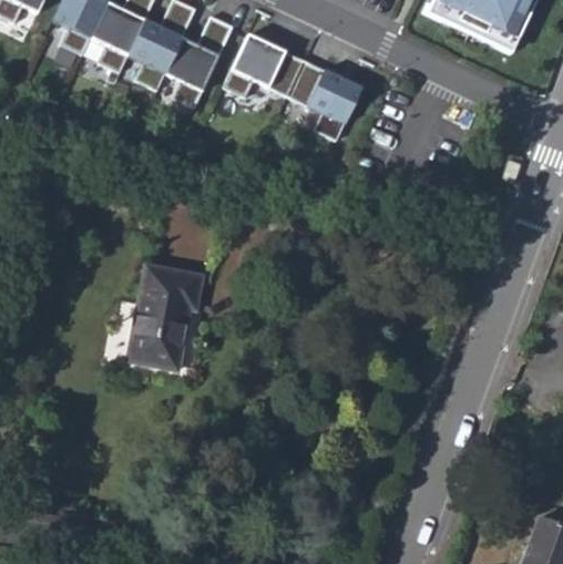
[(0,0),(0,13),(16,21),(23,4),(39,12),(44,0),(0,0)]
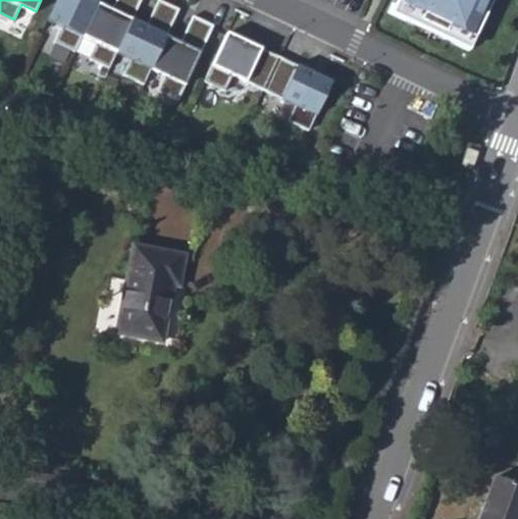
[(56,40),(76,49),(85,34),(100,1),(100,0),(58,0),(50,17),(63,24),(56,40)]
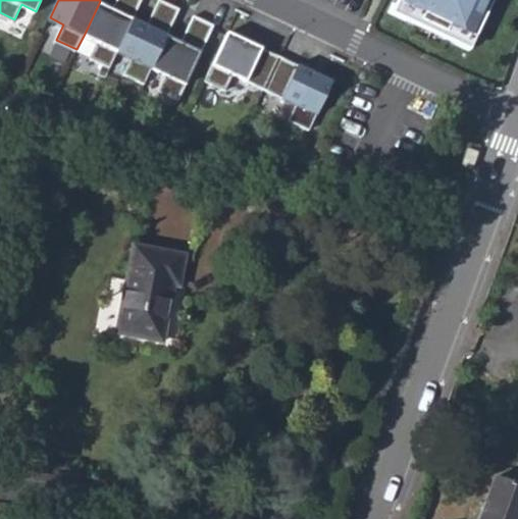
[(100,1),(85,34),(98,41),(91,56),(111,65),(118,50),(135,17),(143,0),(116,0),(113,7),(100,1)]
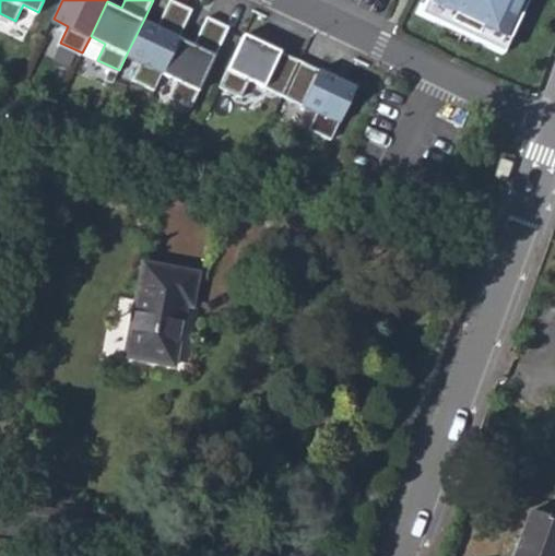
[(144,19),(127,54),(142,61),(134,78),(156,87),(164,71),(180,36),(195,8),(178,0),(170,0),(158,25),(144,19)]
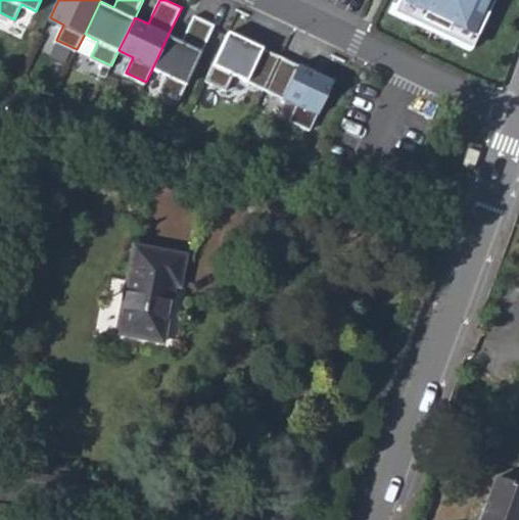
[(408,0),(402,13),(480,46),(503,0),(408,0)]
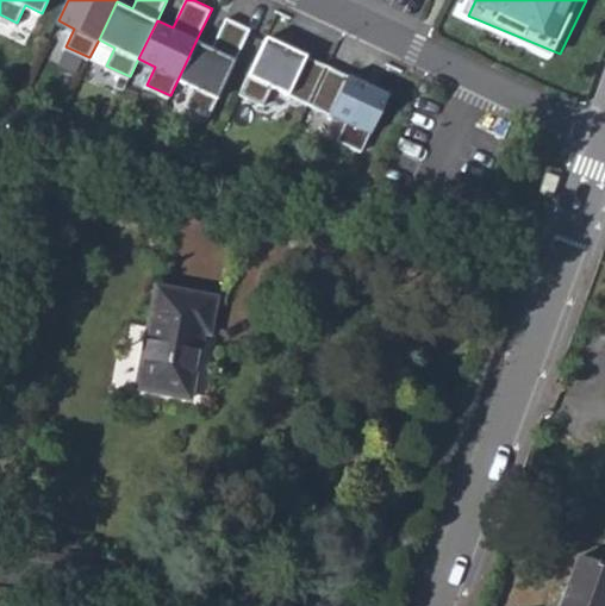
[(213,47),(197,39),(179,77),(195,86),(186,104),(211,114),(251,27),(228,16),(213,47)]
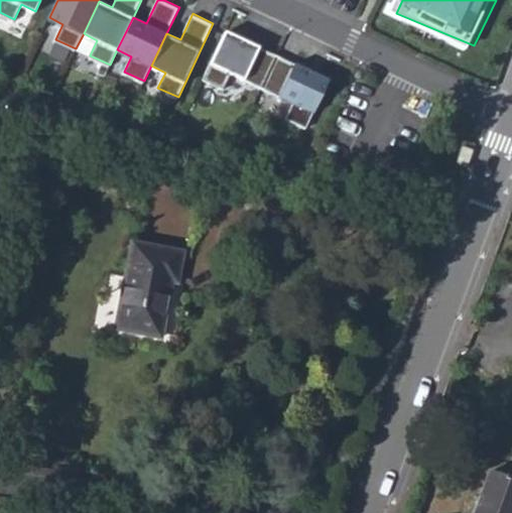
[(263,87),(278,54),(227,29),(204,78),(225,87),(232,73),(263,87)]
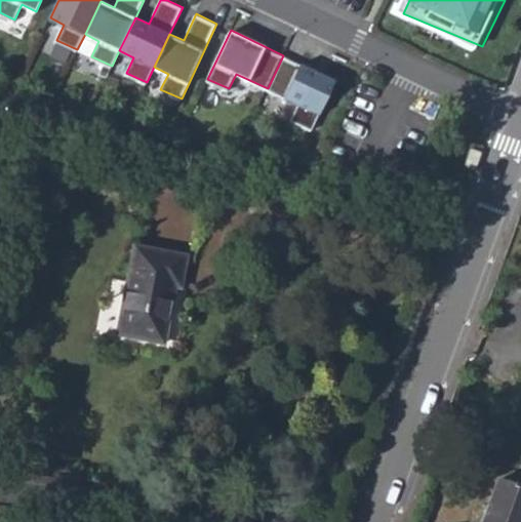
[(335,80),(283,55),(268,88),(299,104),(292,119),(313,128),(335,80)]
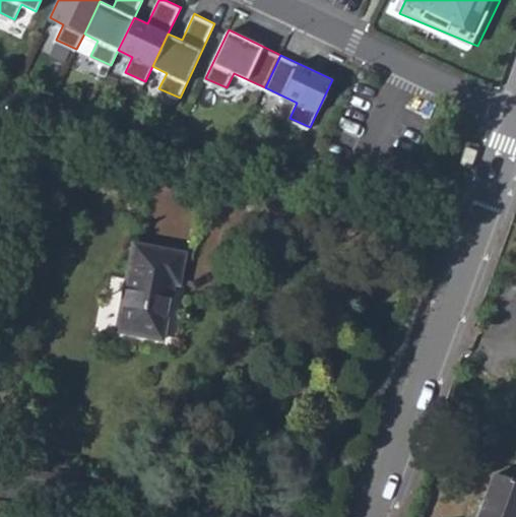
[(119,331),(164,339),(173,283),(180,284),(186,249),(135,240),(119,331)]
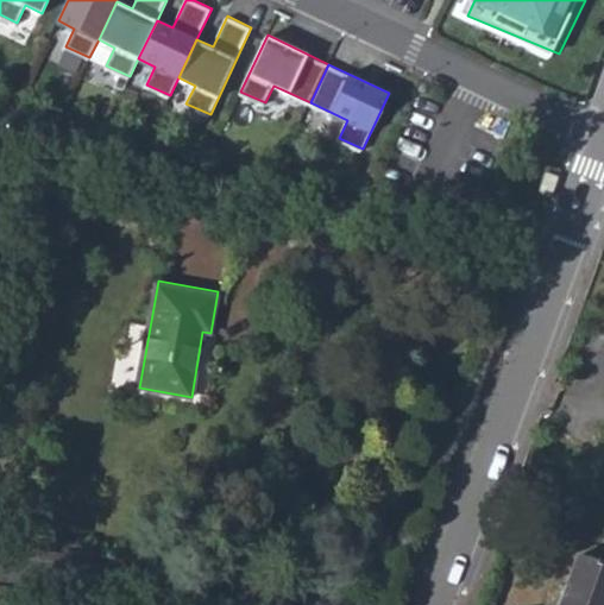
[(562,604),(603,604),(603,560),(583,553),(562,604)]
